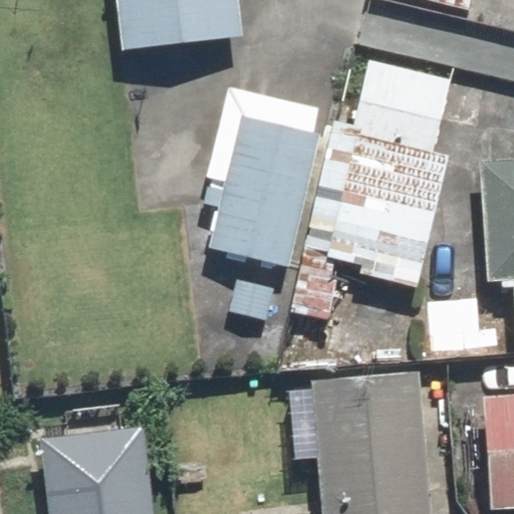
[(116,0),(123,49),(241,35),(236,0),(116,0)]
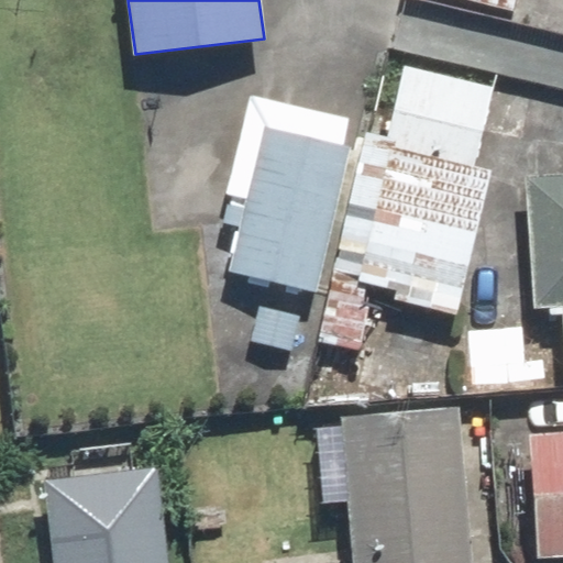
[(475,0),(516,9),(517,0),(475,0)]
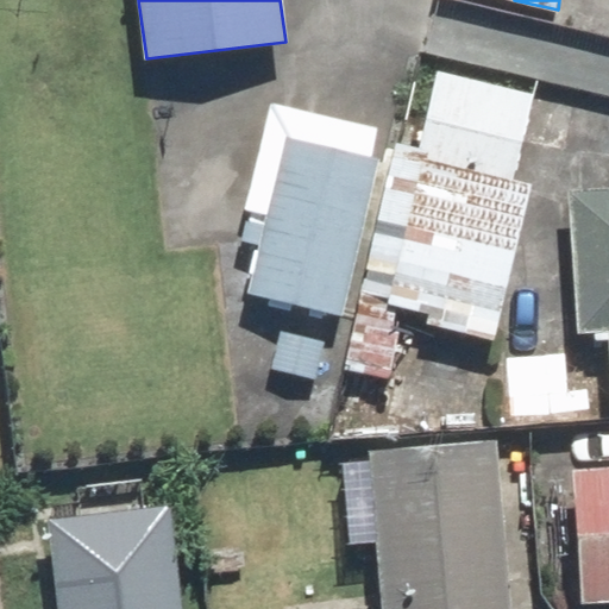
[(495,340),(531,184),(512,180),(531,94),(435,71),(418,146),(393,140),(356,297),(427,314),(425,324),(495,340)]
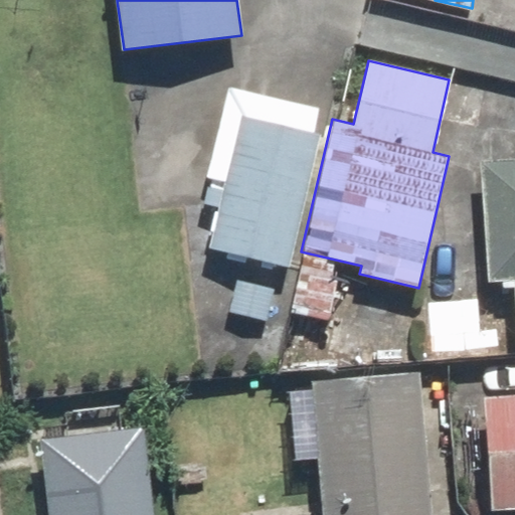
[(290,268),(320,136),(238,117),(208,248),(290,268)]
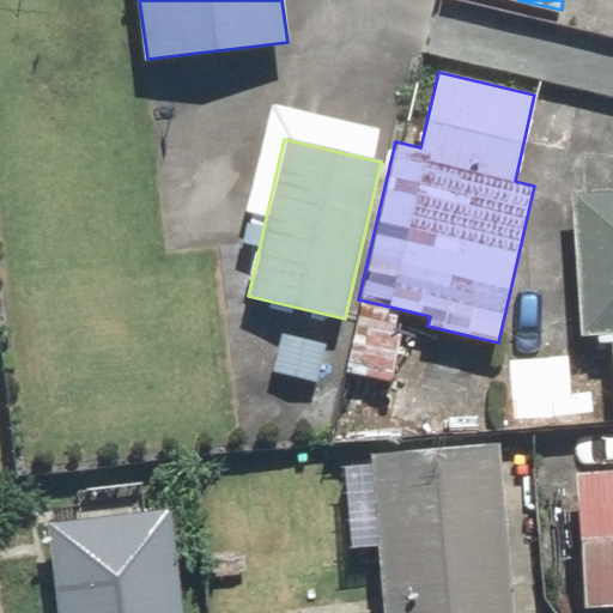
[(612,190),(574,193),(583,334),(612,332),(612,190)]
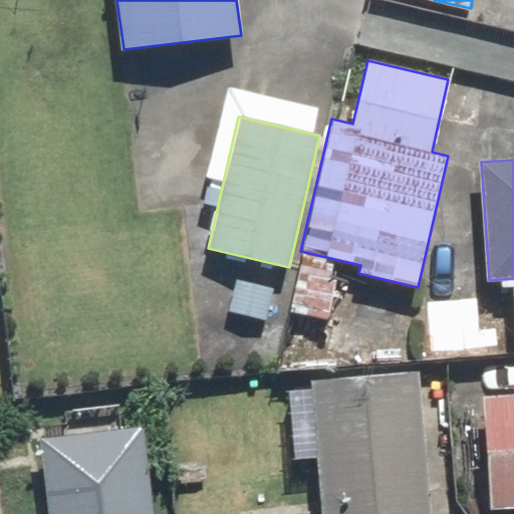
[(431,513),(418,368),(310,379),(323,513),(431,513)]
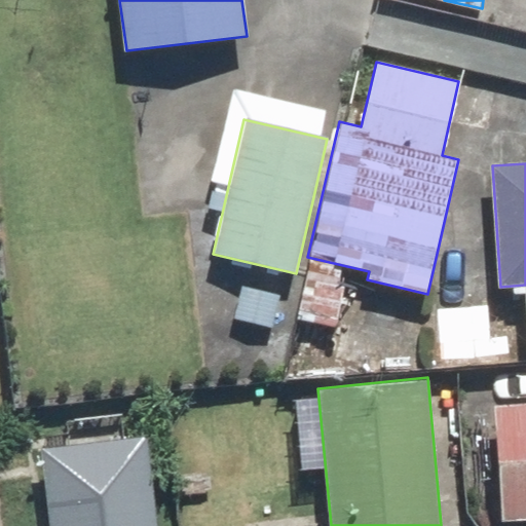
[(525,403),(495,406),(502,520),(525,518),(525,403)]
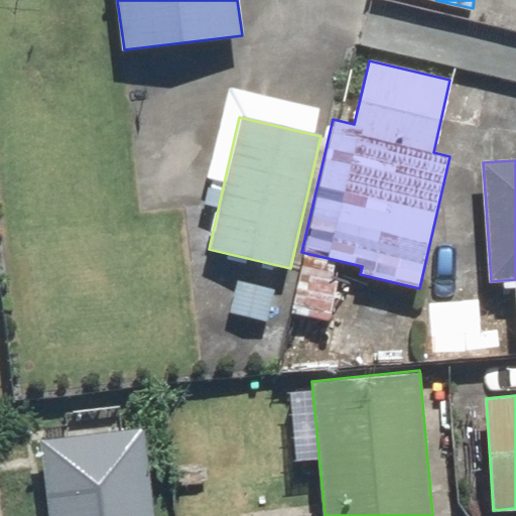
[(153,515),(144,428),(41,440),(50,515),(153,515)]
